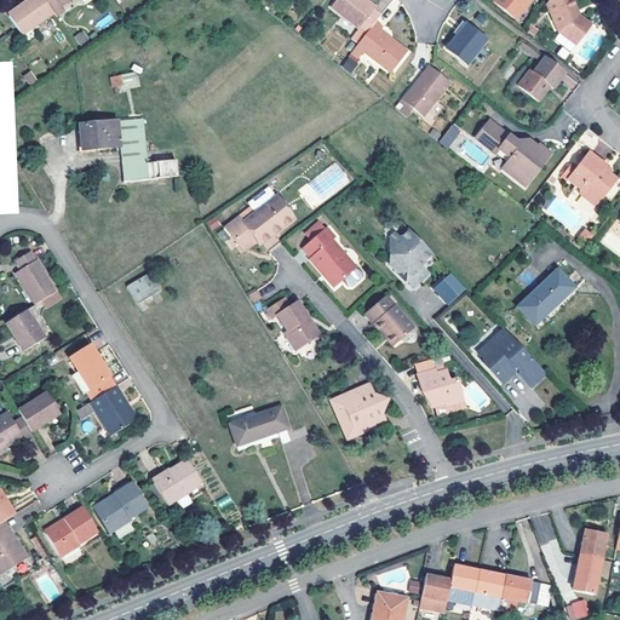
[(23,35),(32,29),(53,13),(44,0),(28,0),(19,7),(21,9),(10,16),(23,35)]
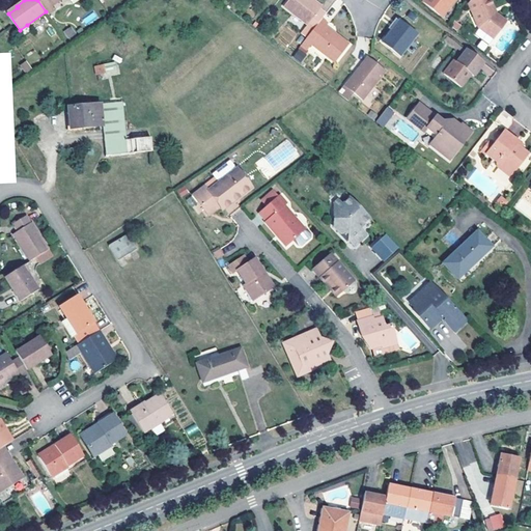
[(37,0),(46,11),(47,14),(53,8),(51,6),(59,0),(37,0)]
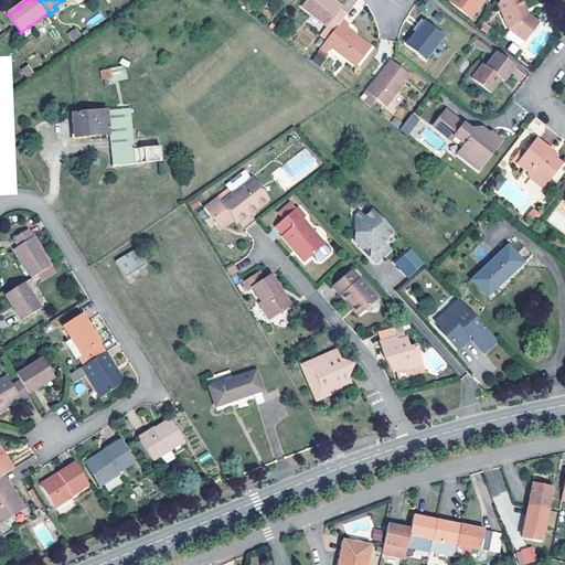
[(342,20),(347,14),(341,10),(342,7),(333,0),(307,0),(302,6),(328,25),(326,29),(331,34),(342,20)]
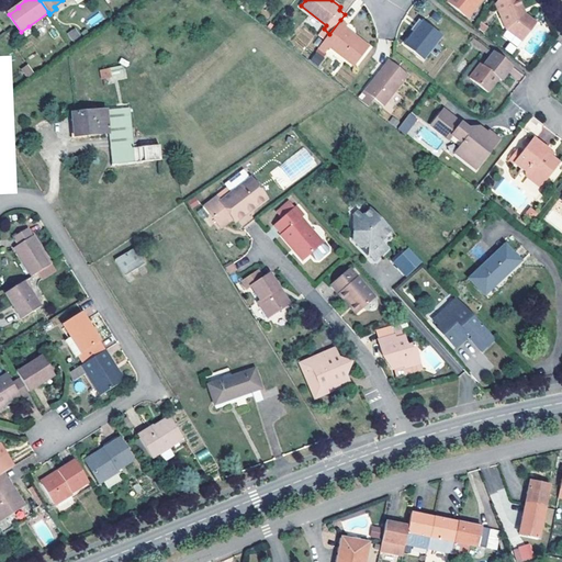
[(448,0),(448,1),(468,18),(482,0),(448,0)]
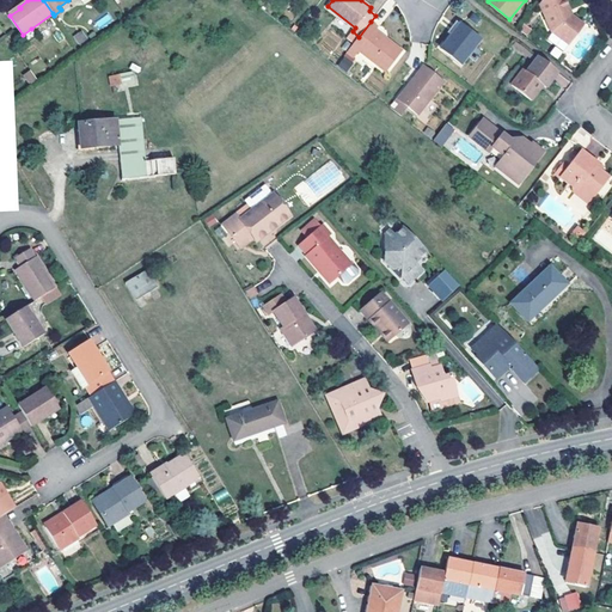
[(568,46),(576,35),(573,31),(580,22),(570,14),(568,16),(565,11),(568,10),(564,0),(542,0),(539,5),(551,32),(568,46)]
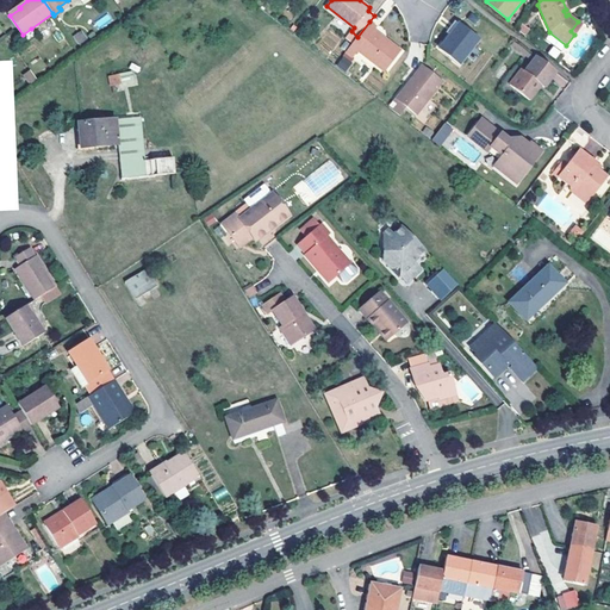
[(20,8),(19,7),(17,5),(7,12),(10,16),(20,8)]
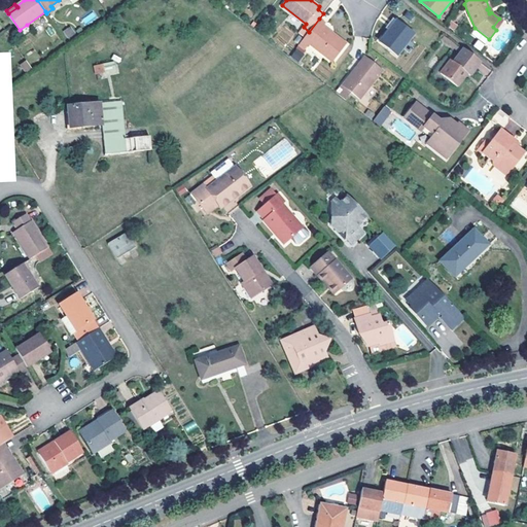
[(86,25),(98,18),(94,11),(82,19),(86,25)]
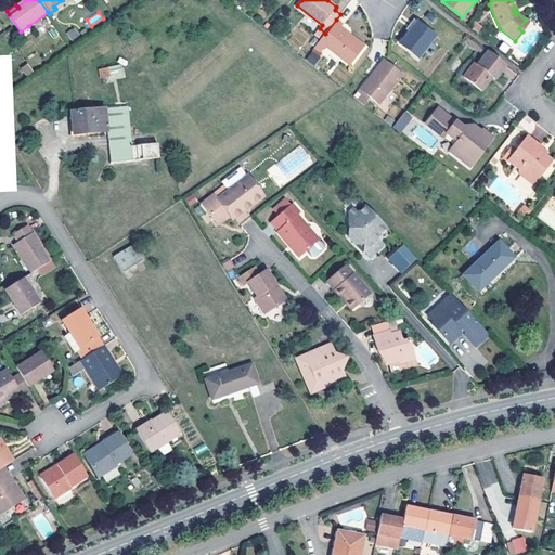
[(437,17),(429,12),(425,17),(431,23),(437,17)]
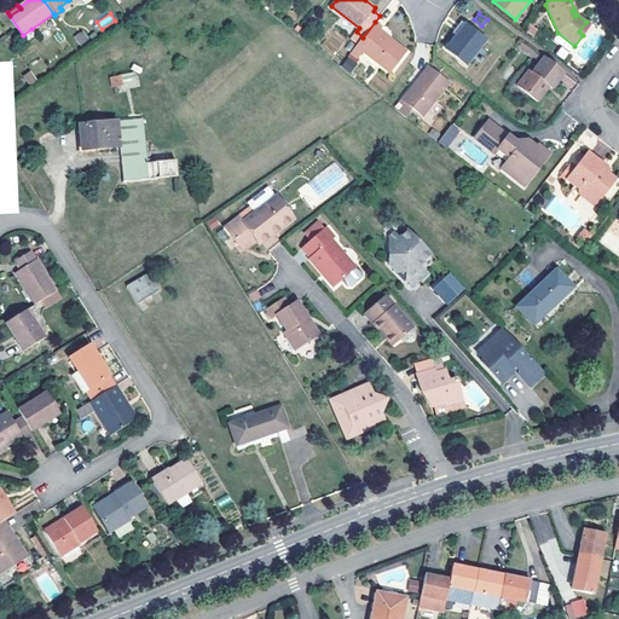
[(452,32),(457,35),(464,25),(461,21),(452,32)]
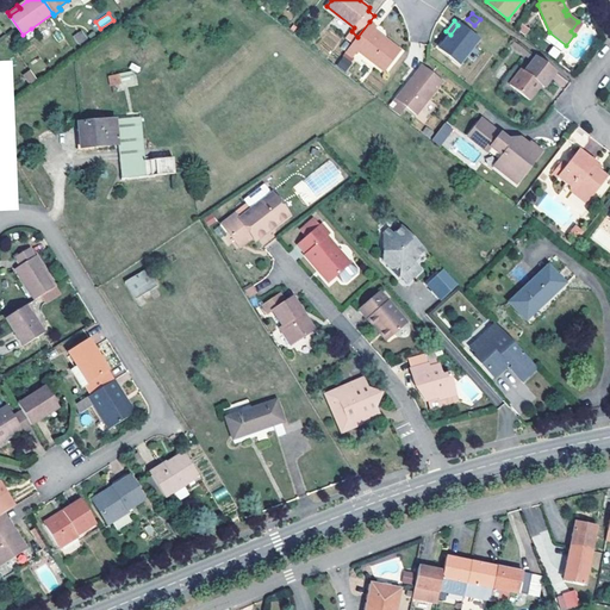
[(358,37),(354,42),(360,47),(358,49),(385,70),(402,50),(374,30),(377,26),(369,22),(358,37)]
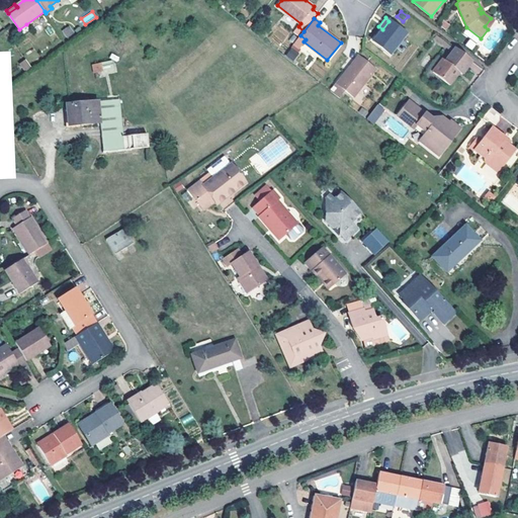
[(495,21),(491,18),(485,26),(488,29),(495,21)]
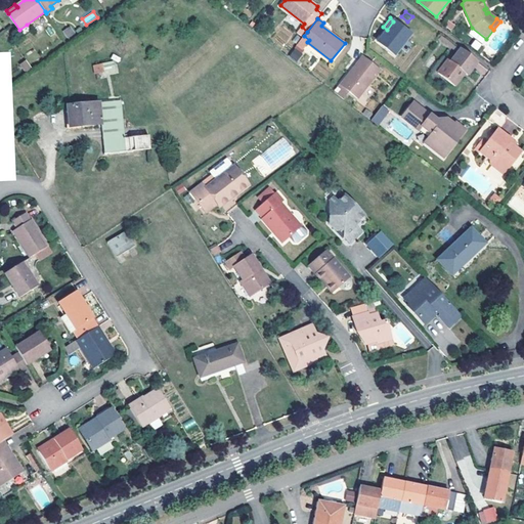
[(455,26),(448,20),(444,25),(451,31),(455,26)]
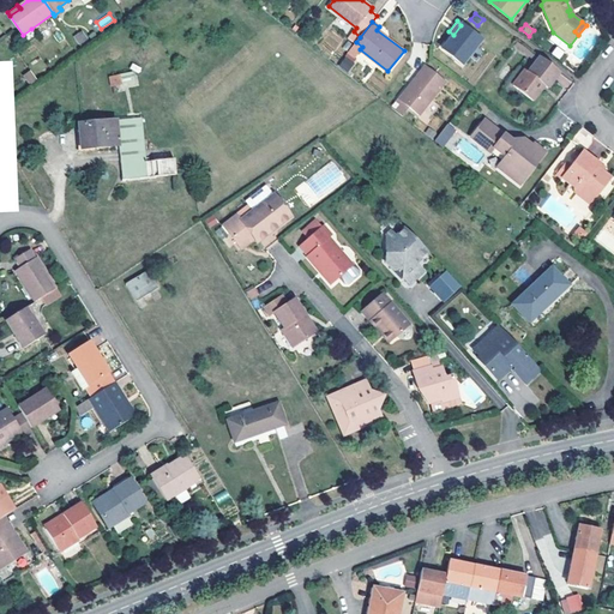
[(481,40),(461,25),(453,35),(441,49),(462,65),(481,40)]
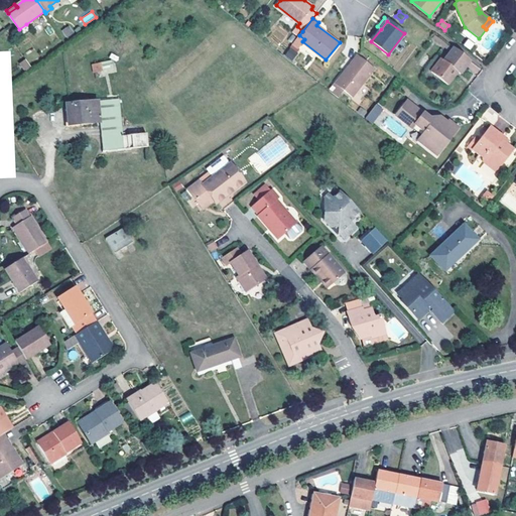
[(26,24),(19,29),(23,34),(30,29),(26,24)]
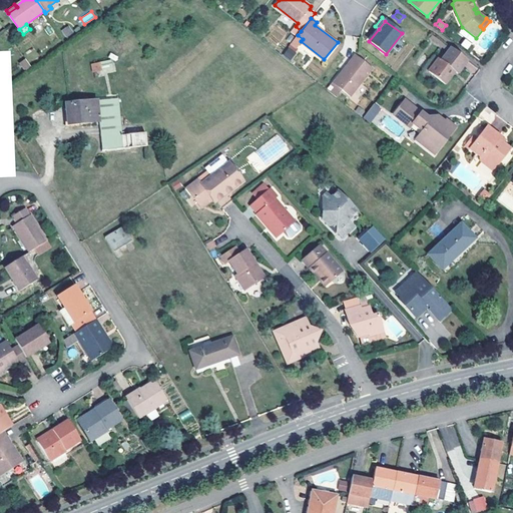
[(65,37),(73,33),(69,25),(61,29),(65,37)]
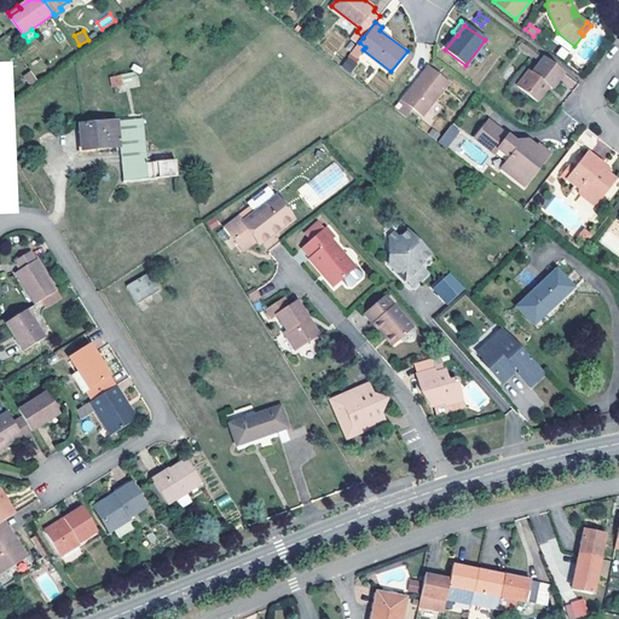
[(547,87),(549,88),(551,91),(565,74),(544,58),(532,74),(528,71),(516,87),(525,94),(537,104),(545,93),(543,91),(547,87)]
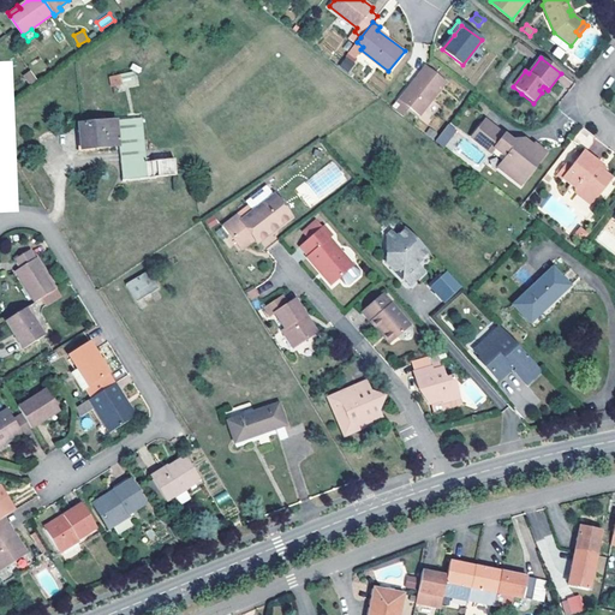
[(446,82),(425,66),(392,108),(402,117),(408,108),(419,115),(446,82)]
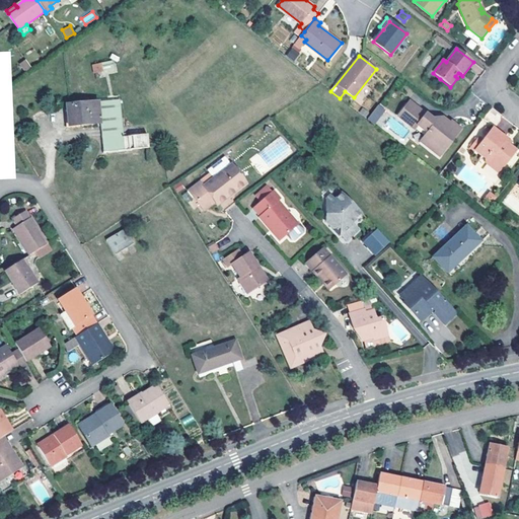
[(19,62),(24,71),(31,68),(26,59),(19,62)]
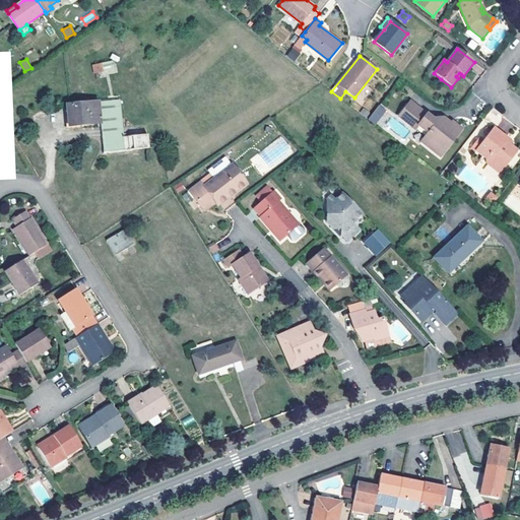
[(115,61),(92,63),(92,73),(116,71),(115,61)]
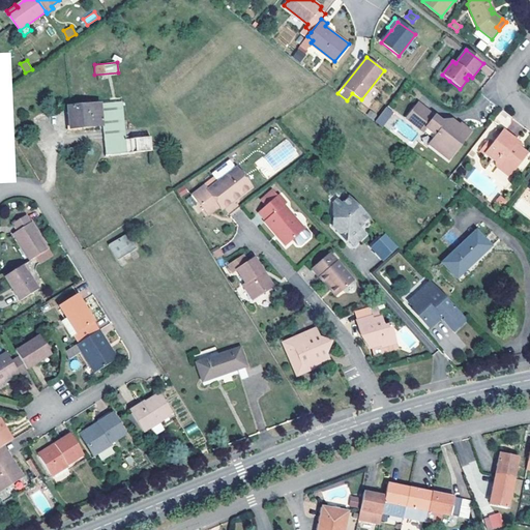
[(449,81),(442,75),(436,82),(444,88),(449,81)]
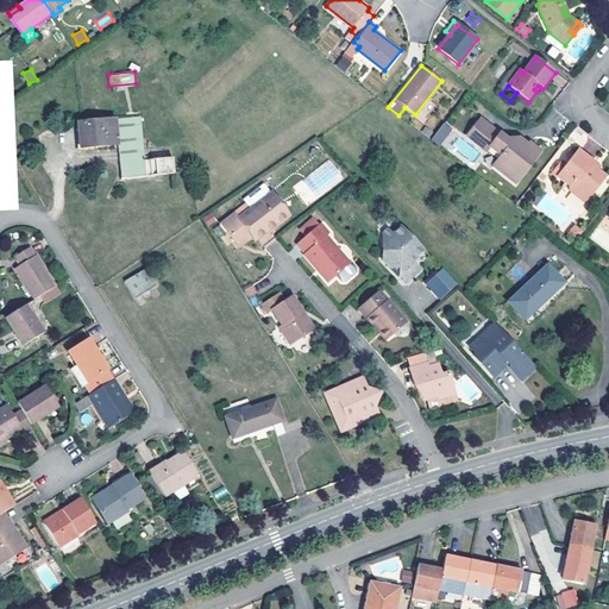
[(470,93),(464,100),(469,104),(475,98),(470,93)]
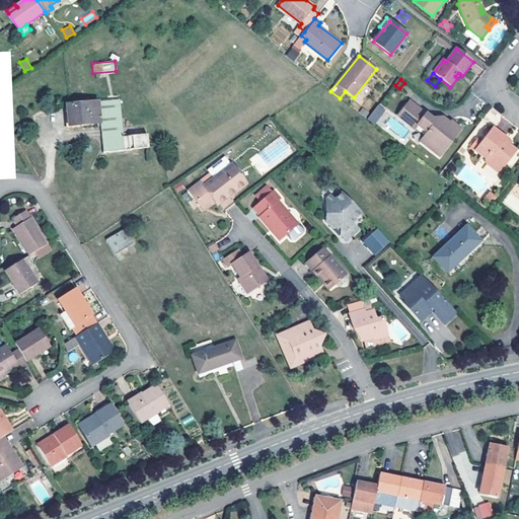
[(123,138),(120,100),(67,104),(69,126),(100,123),(103,151),(148,147),(147,135),(123,138)]
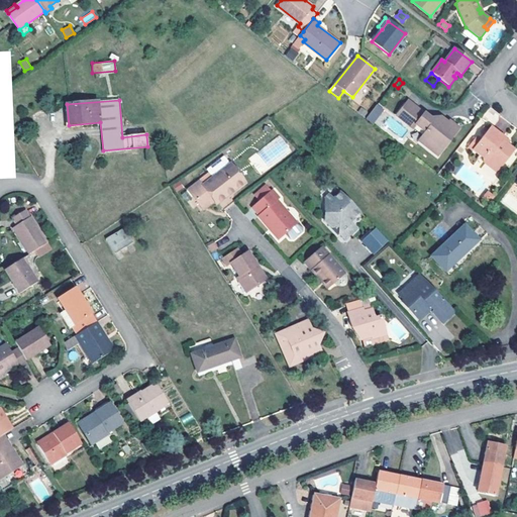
[(416,112),(418,110),(407,102),(405,104),(416,112)]
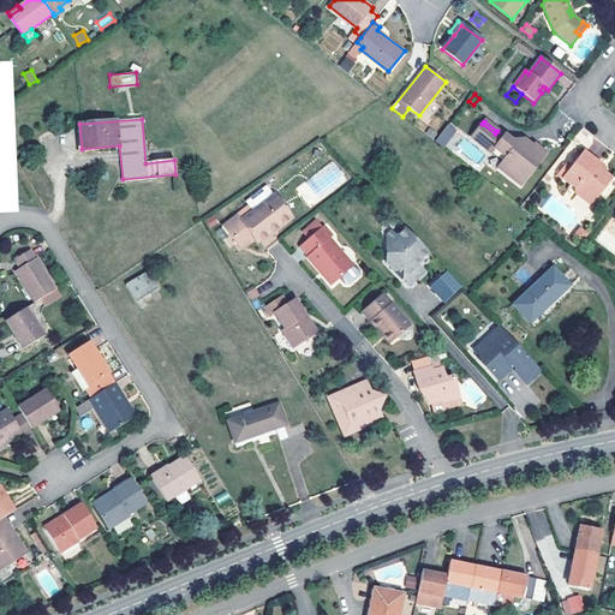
[(442,145),(458,131),(451,124),(435,138),(442,145)]
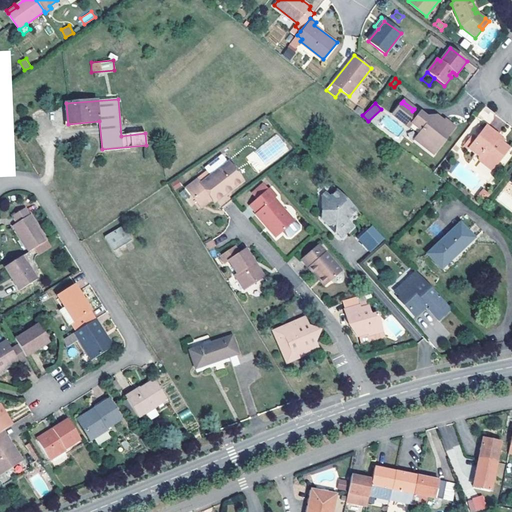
[(444,119),(443,121),(441,123),(436,119),(438,117),(435,115),(426,117),(420,112),(419,113),(414,109),(412,111),(401,103),(392,115),(407,128),(410,125),(412,122),(422,130),(419,132),(414,139),(432,154),(454,127),(444,119)]
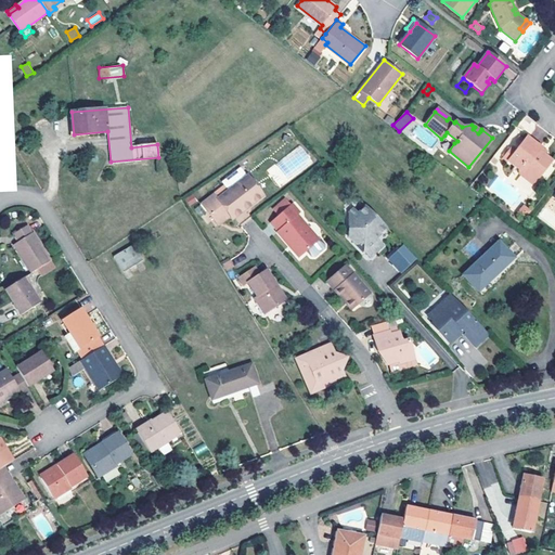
[(447,132),(444,136),(454,143),(457,141),(447,132)]
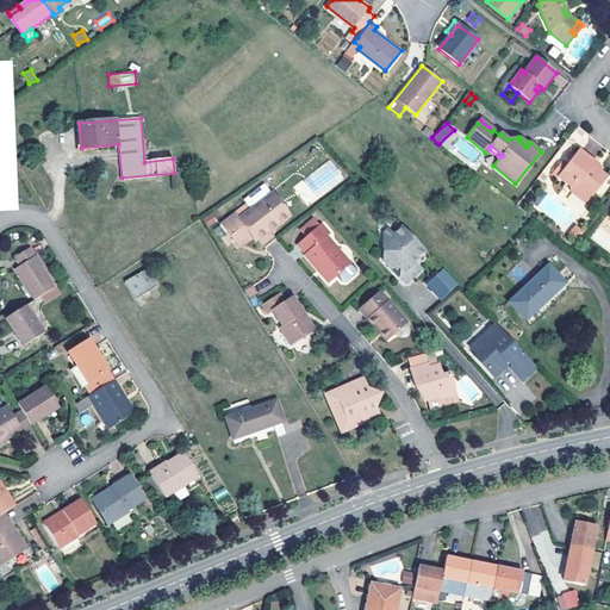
[(596,163),(579,149),(566,166),(565,168),(559,165),(551,174),(556,178),(556,176),(572,188),(570,191),(586,203),(607,178),(598,170),(593,166),(596,163)]
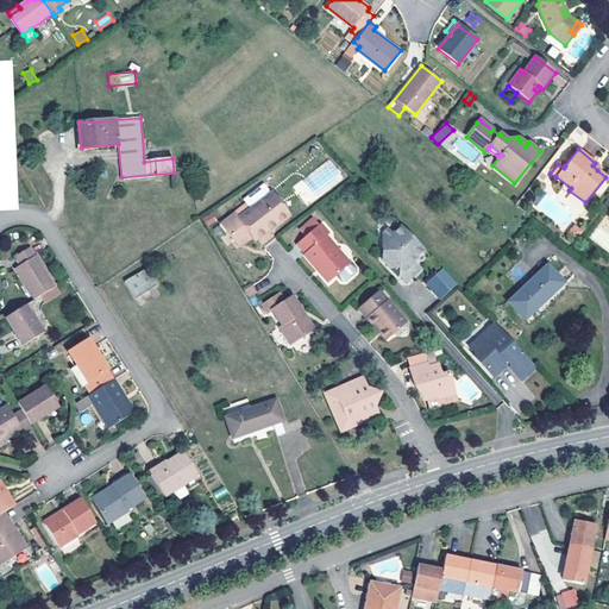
[(290,217),(274,193),(239,218),(236,213),(221,224),(238,245),(243,243),(244,244),(253,238),(256,242),(269,232),(267,227),(274,221),(277,226),(290,217)]
